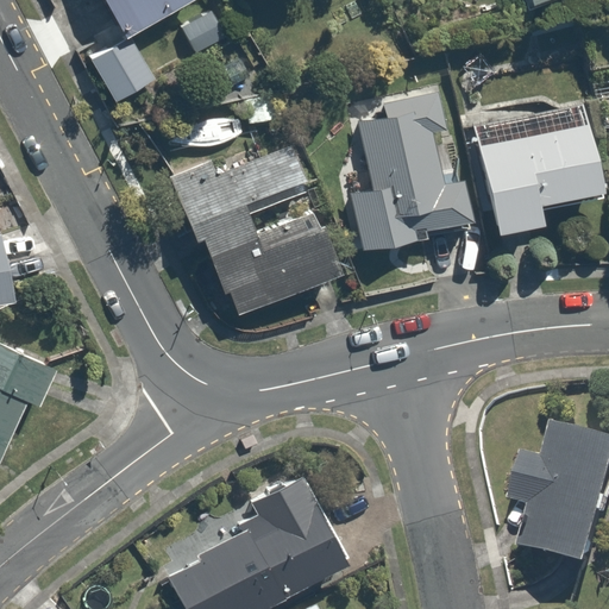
[(98,0),(124,42),(192,0),(98,0)]
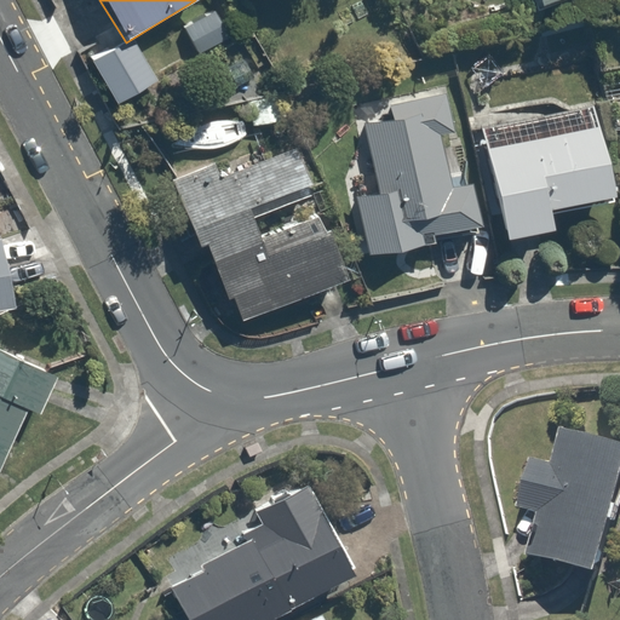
[(354,200),(366,257),(486,229),(474,174),(449,181),(440,138),(460,133),(448,84),(386,98),(390,116),(359,124),(375,195),(354,200)]
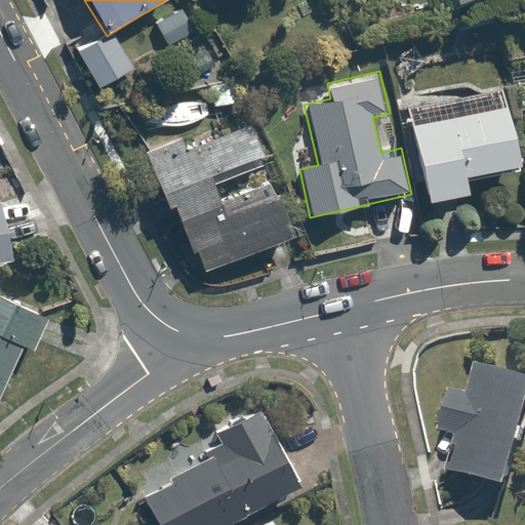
[(236,72),(204,83),(213,109),(245,98),(236,72)]
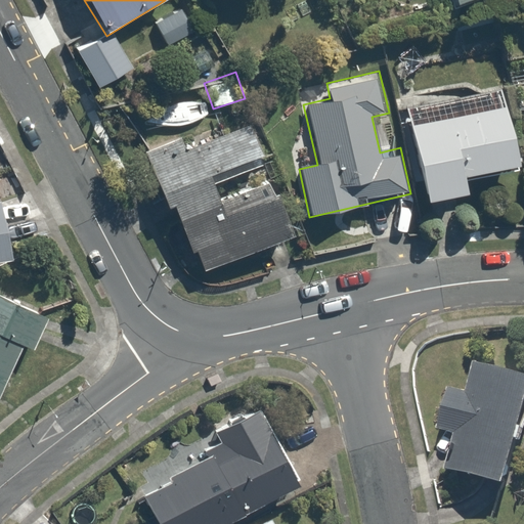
[(523,166),(523,161),(512,103),(493,107),(489,89),(407,107),(428,202),(472,192),(469,179),(523,166)]
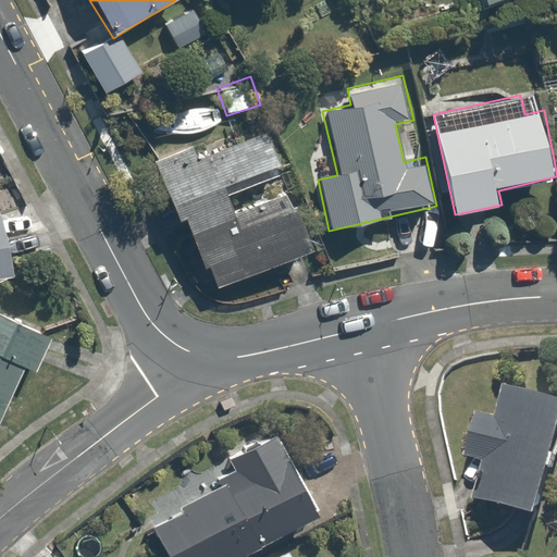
[(189,217),(218,289),(316,251),(293,190),(239,211),(233,194),(285,173),(265,123),(194,150),(157,165),(178,221),(189,217)]
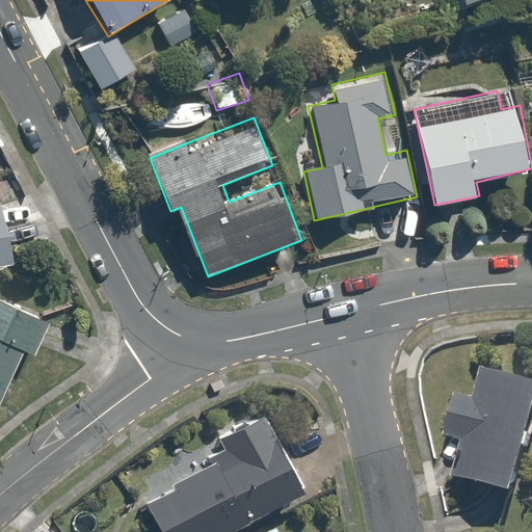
[(2,198),(0,198),(0,260),(15,258),(2,198)]
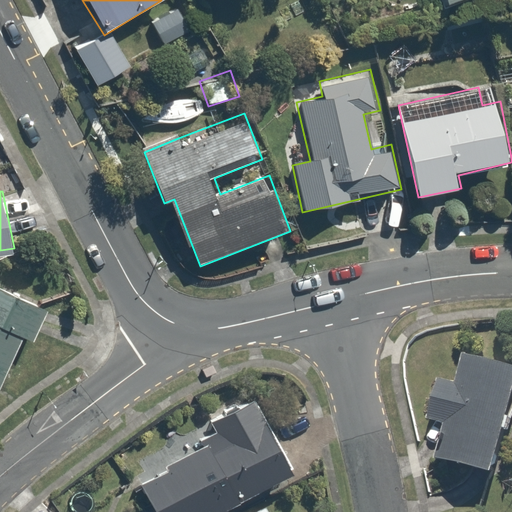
[(44,310),(0,291),(0,381),(17,343),(28,348),(44,310)]
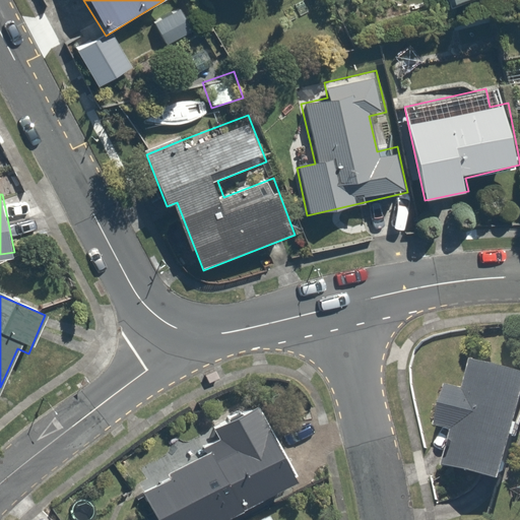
[(438,432),(456,437),(447,472),(509,490),(519,446),(519,376),(476,365),(468,394),(449,389),(438,432)]
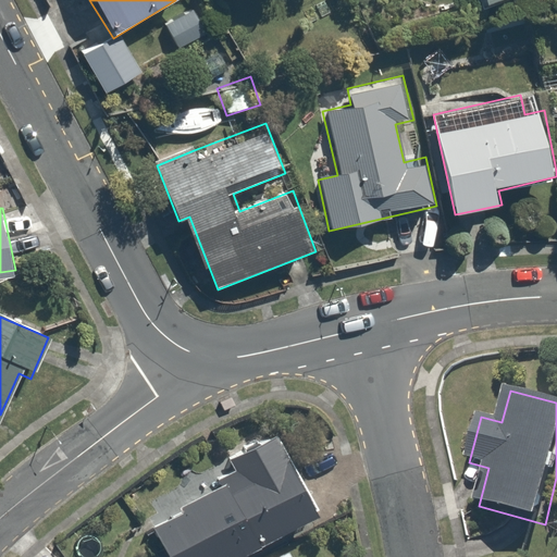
[(144,511),(166,556),(238,556),(324,512),(277,422),(223,450),(232,466),(144,511)]
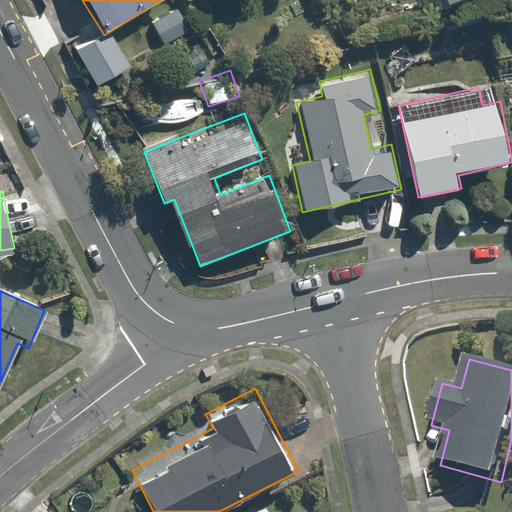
[(53,511),(42,501),(32,511),(53,511)]
